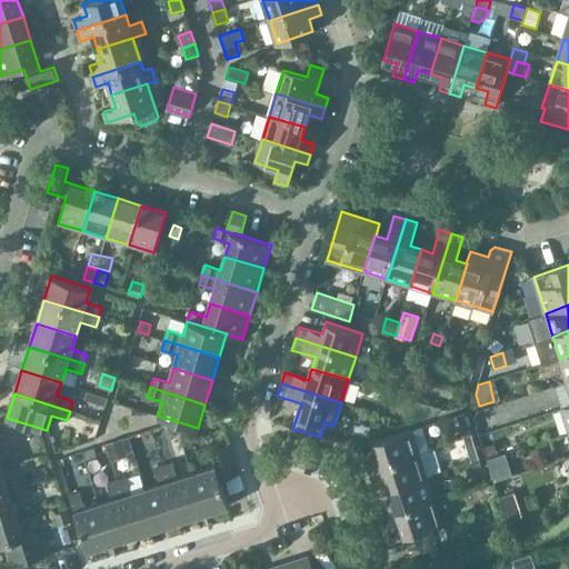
[(101,395),(99,403),(107,407),(109,400),(110,398),(101,395)]
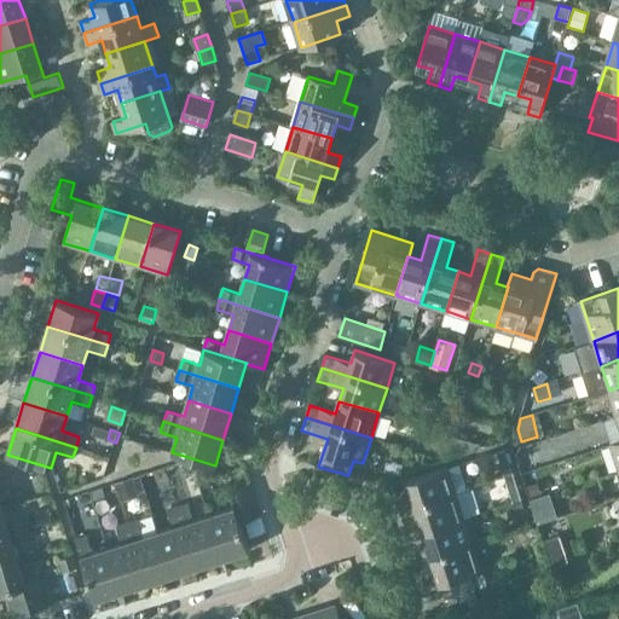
[(432,429),(428,440),(434,445),(452,451),(450,460),(480,449),(481,445),(432,429)]
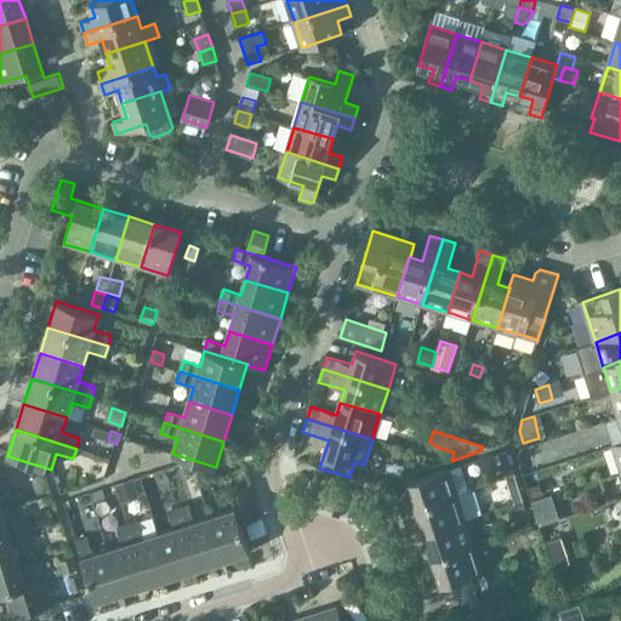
[(507,450),(499,454),(505,473),(513,469),(507,450)]
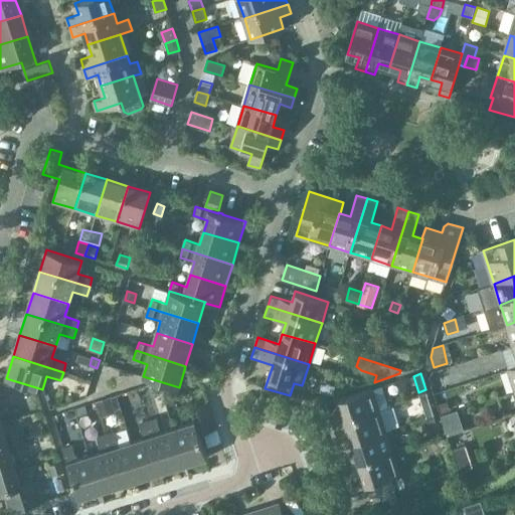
[(335,424),(379,410),(389,407),(382,386),(340,399),(343,410),(332,414),(335,424)]
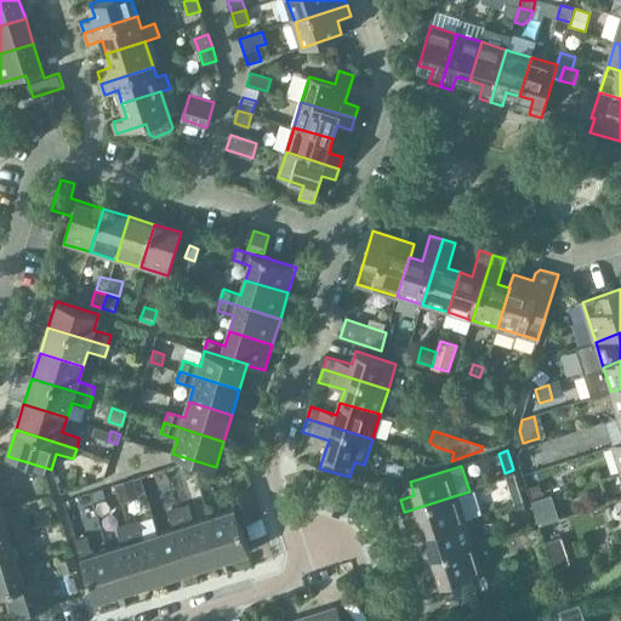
[(132,480),(117,485),(121,499),(137,493),(132,480)]
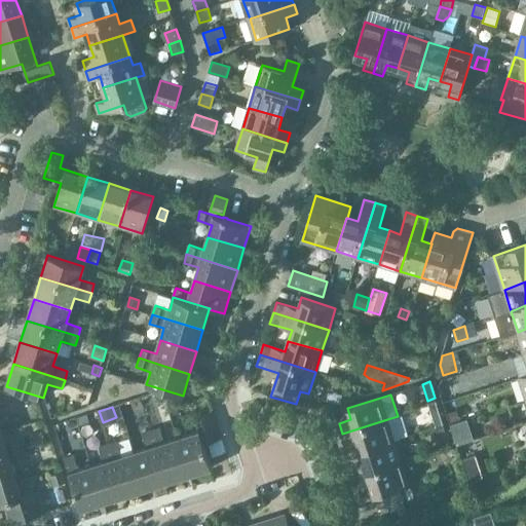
[(436,426),(443,424),(438,408),(430,411),(436,426)]
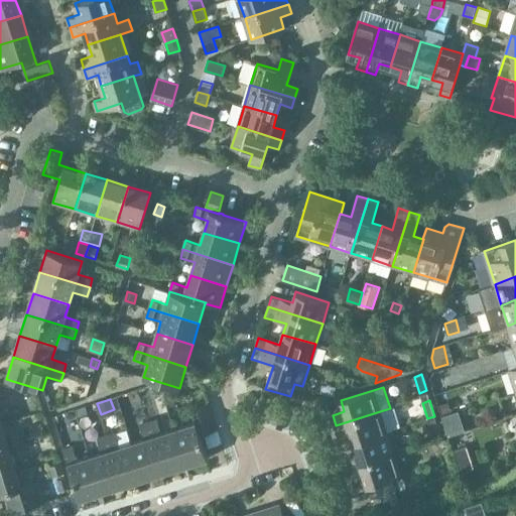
[(448,402),(440,405),(442,413),(452,410),(448,402)]
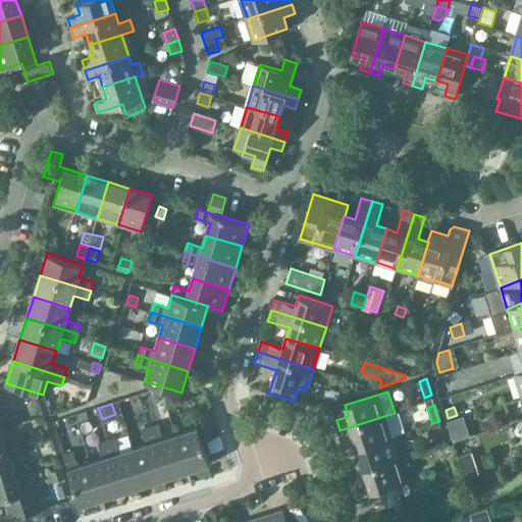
[(200,412),(204,426),(176,434),(188,471),(210,464),(203,440),(220,435),(211,408),(200,412)]
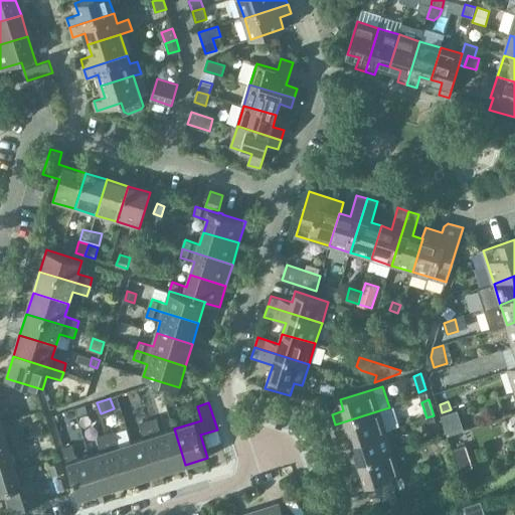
[(86,405),(76,408),(78,415),(88,412),(86,405)]
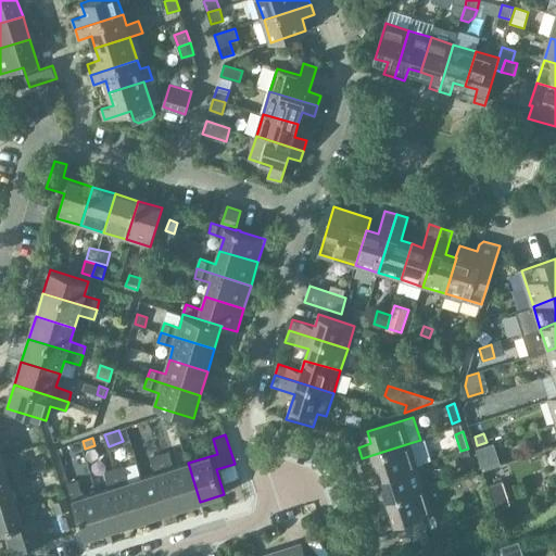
[(77,443),(58,450),(61,458),(80,452),(77,443)]
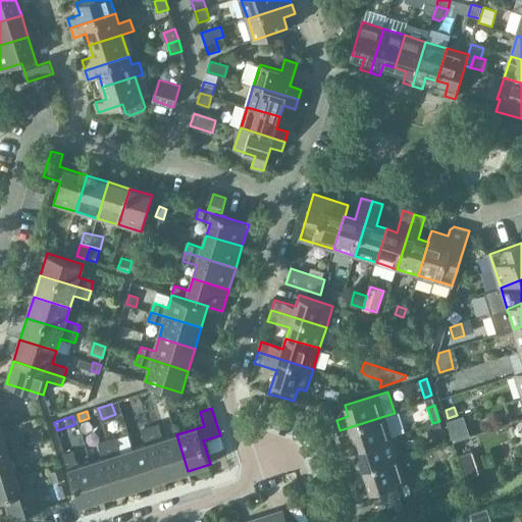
[(384,416),(340,430),(343,440),(355,437),(358,448),(392,436),(384,416)]
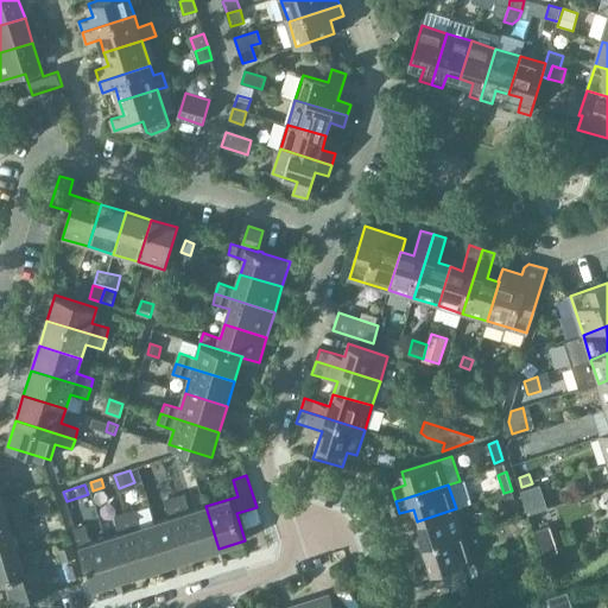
[(512,491),(504,493),(510,512),(518,510),(512,491)]
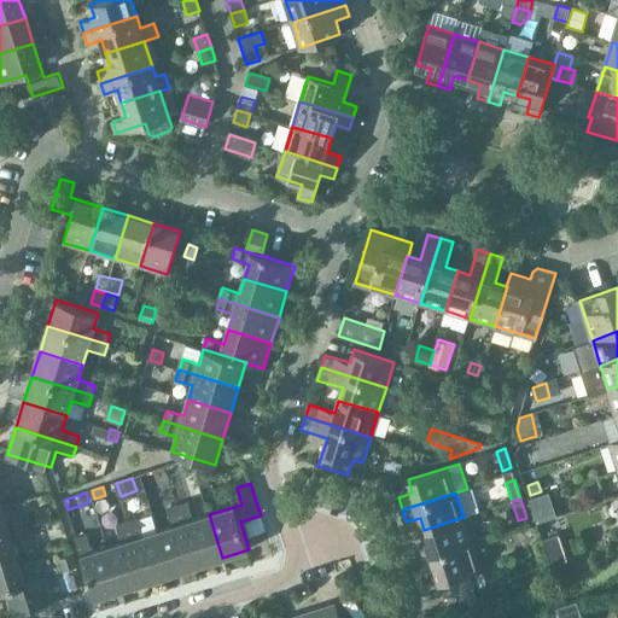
[(178,506),(197,566),(222,558),(209,514),(194,519),(188,502),(178,506)]
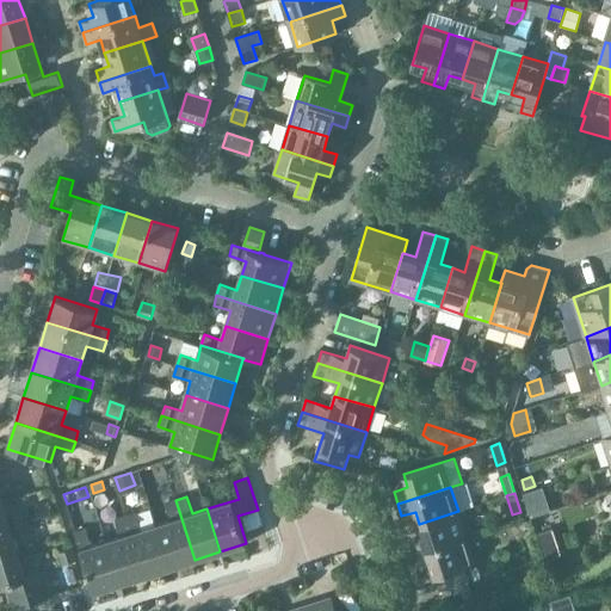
[(195,560),(176,500),(165,504),(171,520),(156,525),(170,567),(195,560)]
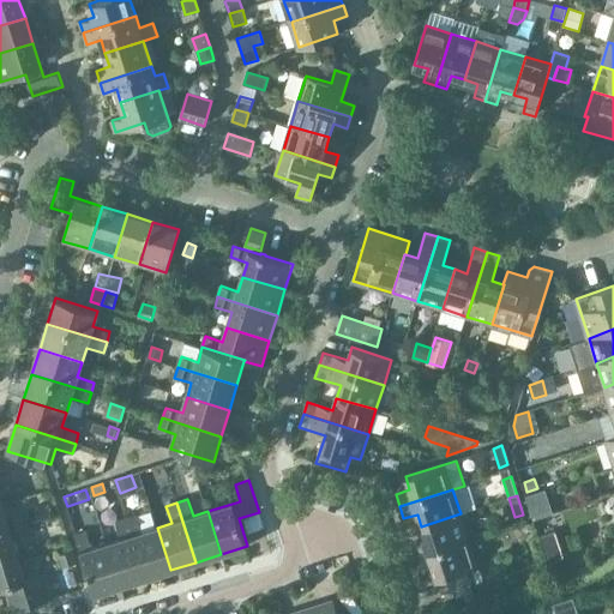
[(2,505),(0,505),(0,533),(26,525),(23,515),(7,519),(2,505)]
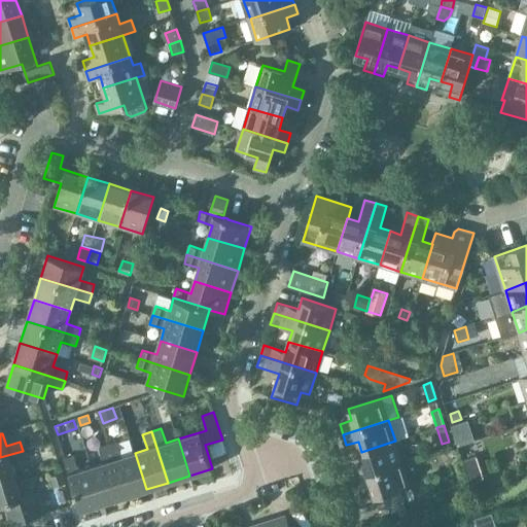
[(395,441),(361,452),(364,462),(353,466),(356,477),(401,462),(395,441)]
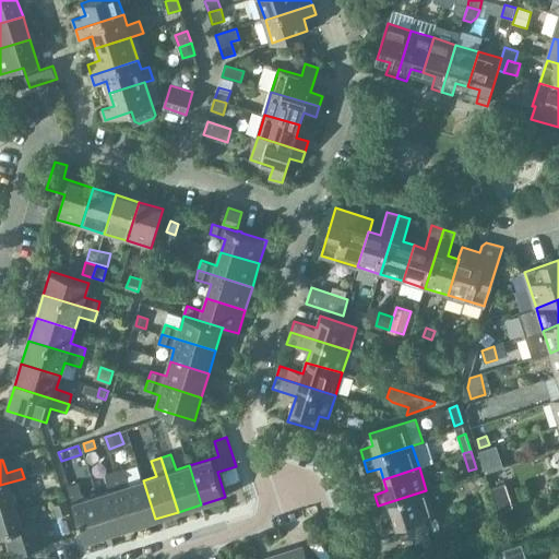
[(115,473),(132,526),(155,519),(143,480),(130,485),(125,470),(115,473)]
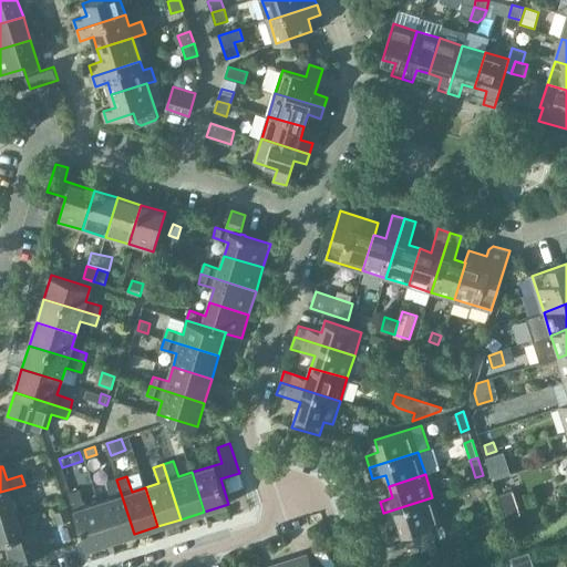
[(99,502),(111,542),(134,534),(116,480),(107,482),(112,497),(99,502)]
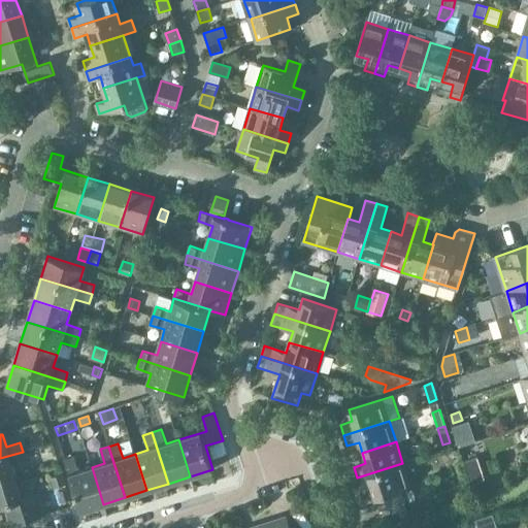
[(0,482),(15,477),(11,465),(26,460),(23,452),(0,458),(0,482)]
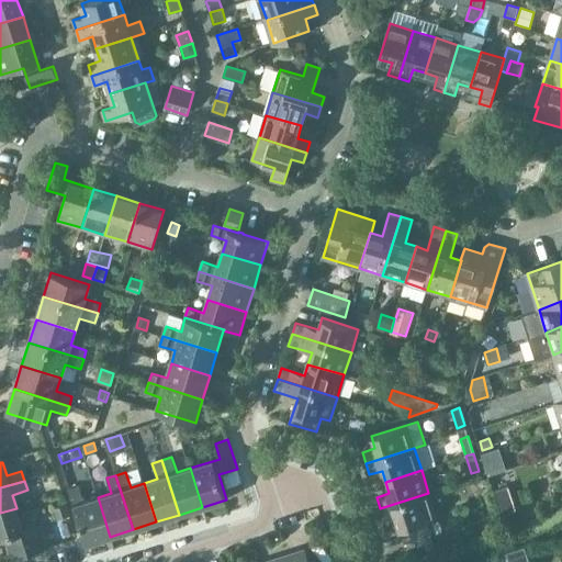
[(87,544),(110,537),(98,497),(85,502),(79,486),(69,490),(79,523),(80,527),(81,527),(87,544)]
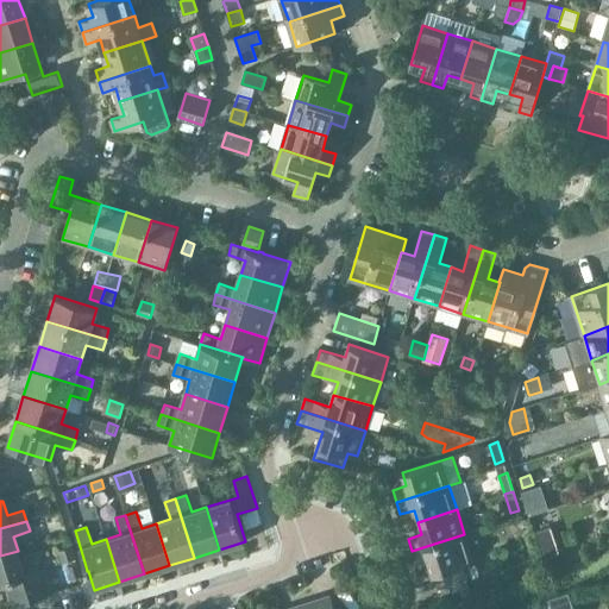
[(551,527),(537,532),(540,544),(554,540),(551,527)]
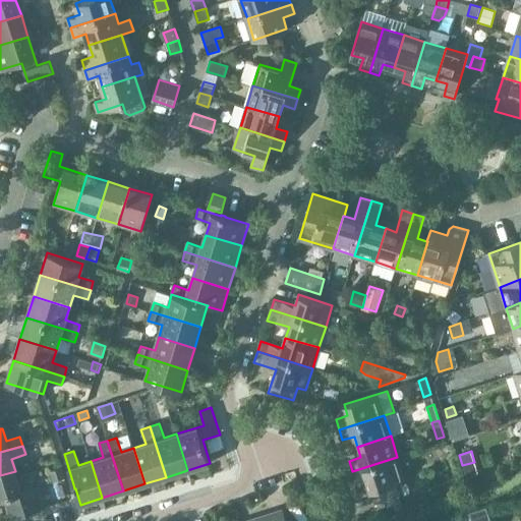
[(404,478),(397,457),(352,471),(356,481),(367,478),(374,502),(384,499),(400,494),(396,481),(404,478)]
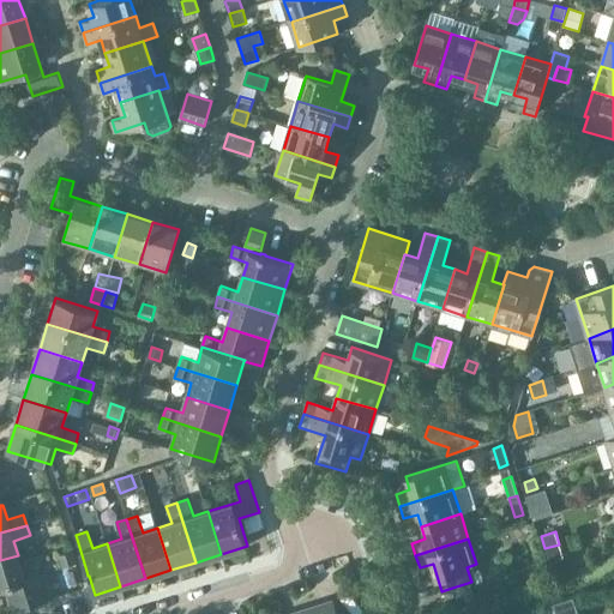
[(77,563),(72,551),(60,554),(64,567),(77,563)]
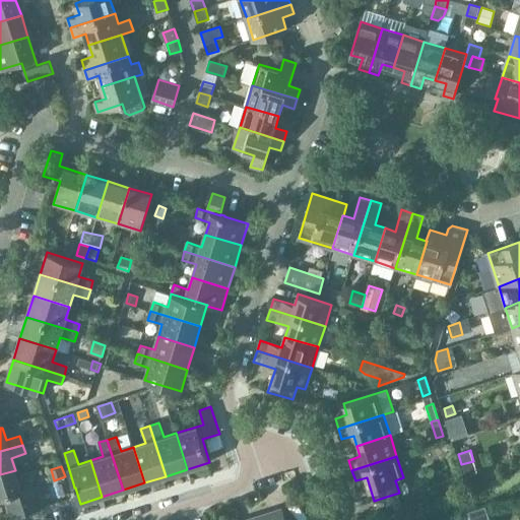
[(0,474),(0,499),(5,498),(11,518),(47,507),(40,485),(21,491),(15,470),(0,474)]
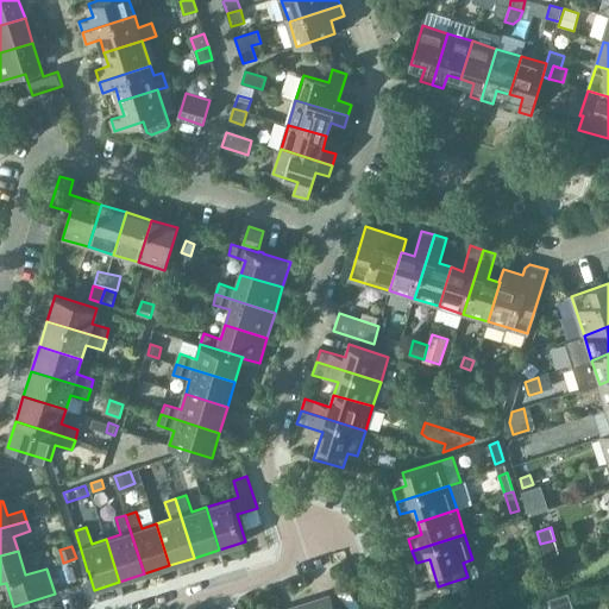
[(77,564),(68,566),(71,578),(81,576),(77,564)]
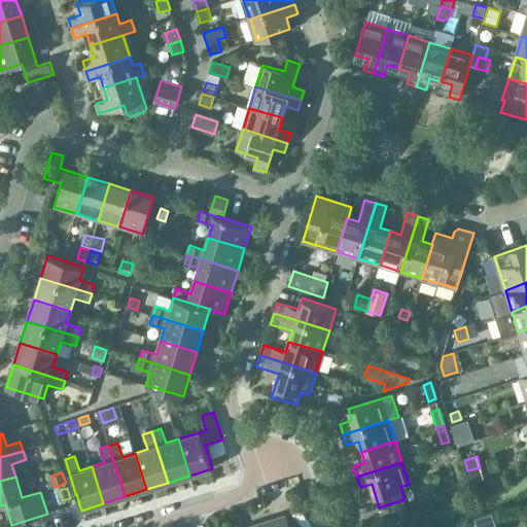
[(405,499),(388,504),(392,515),(408,510),(405,499)]
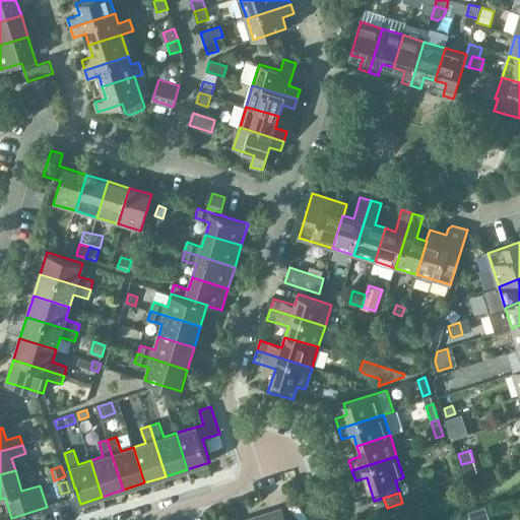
[(490,519),(485,506),(469,511),(471,519),(490,519)]
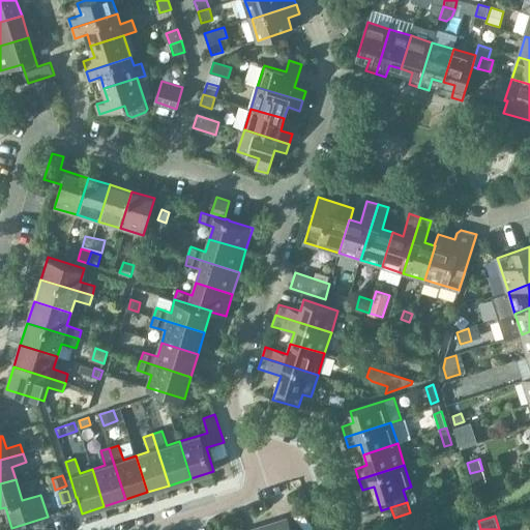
[(290,529),(287,519),(251,529),(290,529)]
